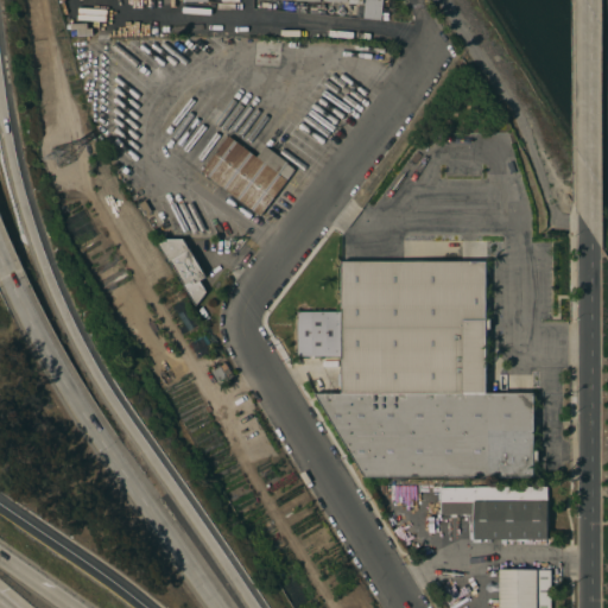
[(211,178),(209,181),(200,173),(228,135),(257,157),(265,146),(286,162),(278,173),(286,164),(295,170),(260,215),(211,178)]
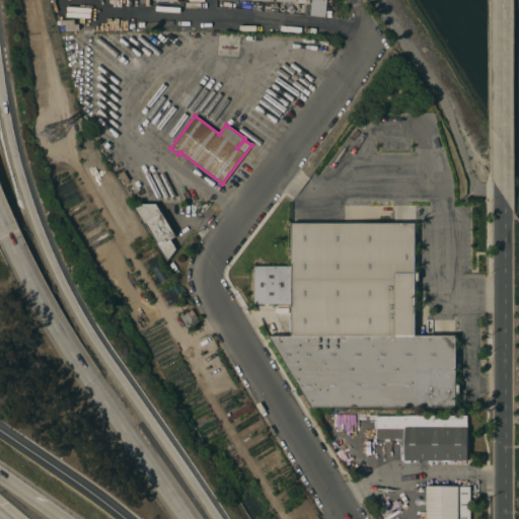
[(175,236),(170,240),(175,249),(166,261),(156,243),(157,242),(145,223),(144,223),(134,207),(135,204),(155,204),(175,236)]
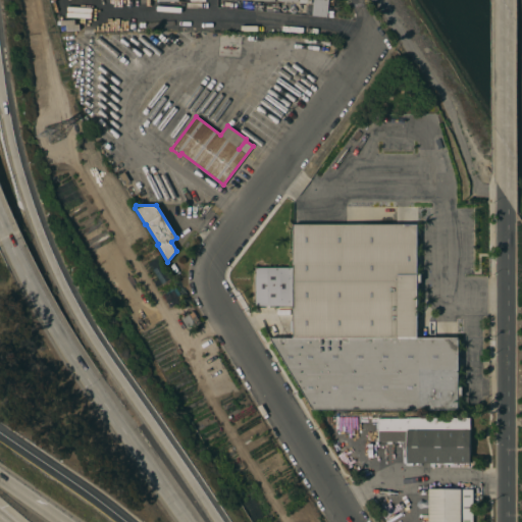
[(293,337),(293,306),(255,306),(255,268),(293,267),(293,225),(417,224),(417,273),(419,273),(421,274),(421,282),(419,283),(417,283),(417,337),(458,337),(458,386),(460,386),(462,387),(462,396),(460,397),(458,397),(458,410),(312,410),(269,338),(293,337)]
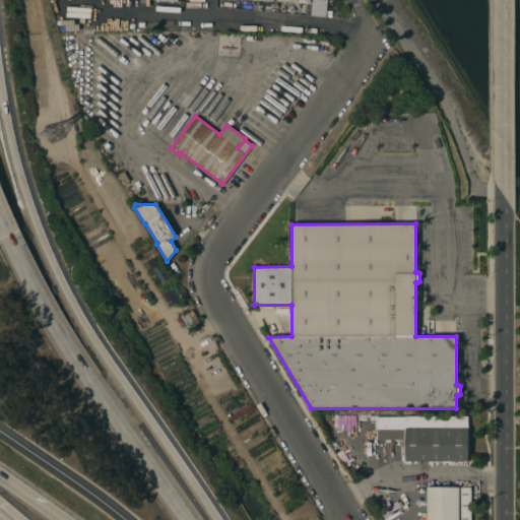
[(191,311),(198,321),(188,328),(181,318),(191,311)]
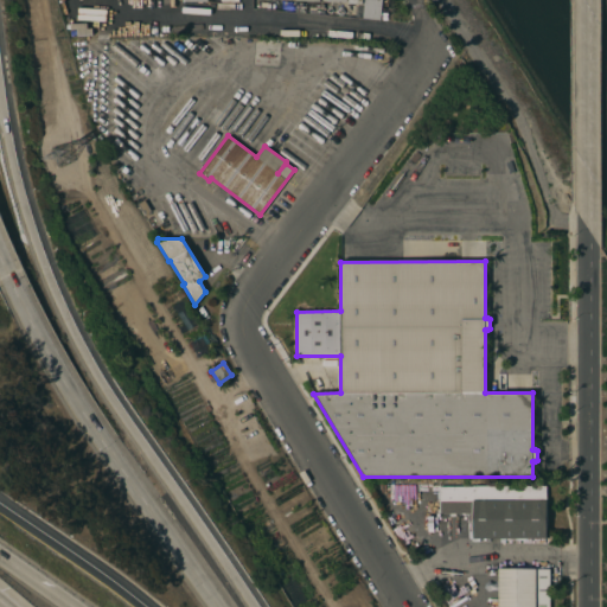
[(472,538),(472,513),(439,513),(439,486),(472,486),(547,486),(547,538),(472,538)]
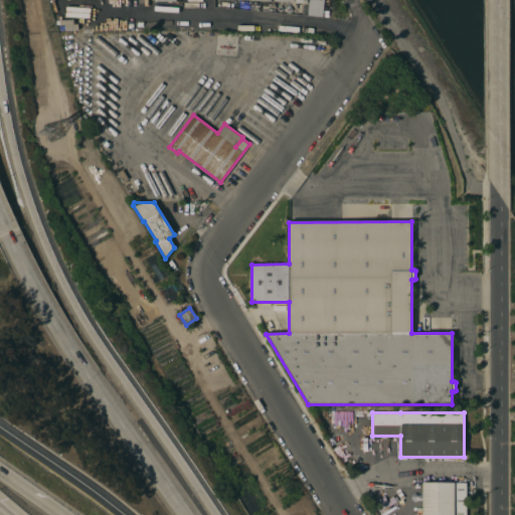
[(422,514),(422,483),(466,483),(466,514),(422,514)]
